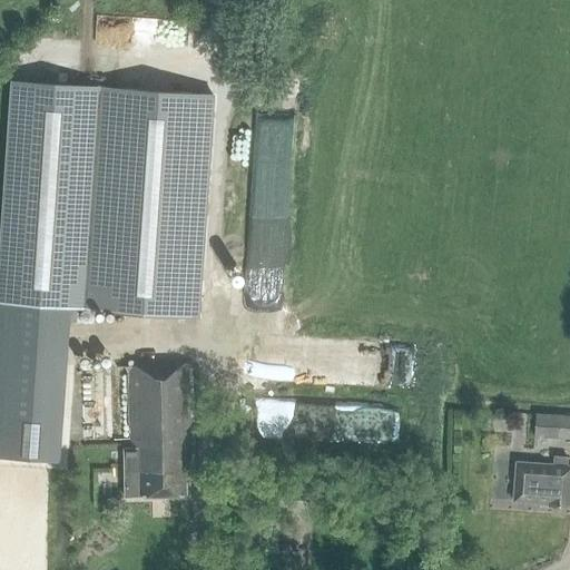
[(0,208),(0,305),(84,312),(196,318),(212,97),(100,90),(9,84),(0,208)]
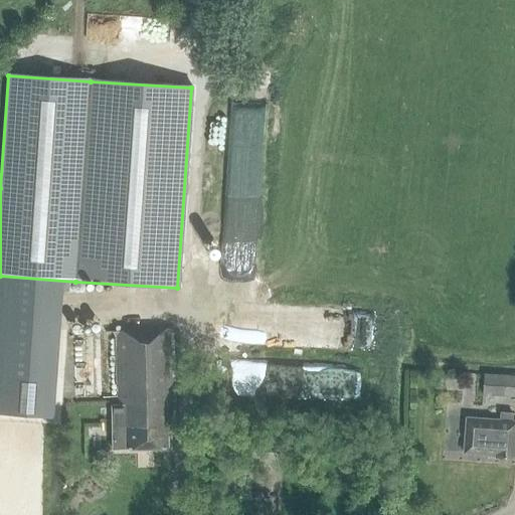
[(236,127),(264,131),(266,111),(239,108),(236,127)]
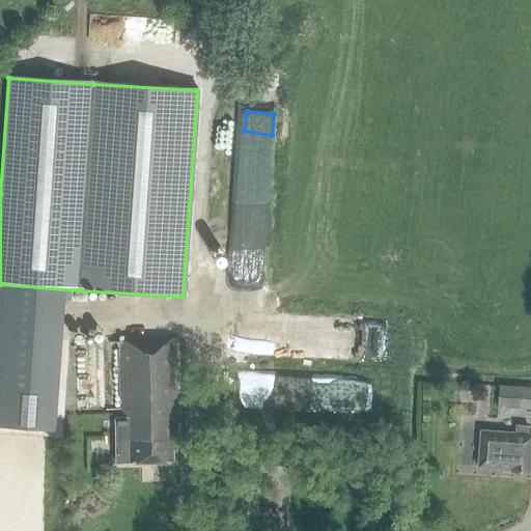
[(172,440),(183,440),(178,342),(70,346),(70,413),(120,412),(120,419),(114,419),(115,464),(172,463),(172,440)]
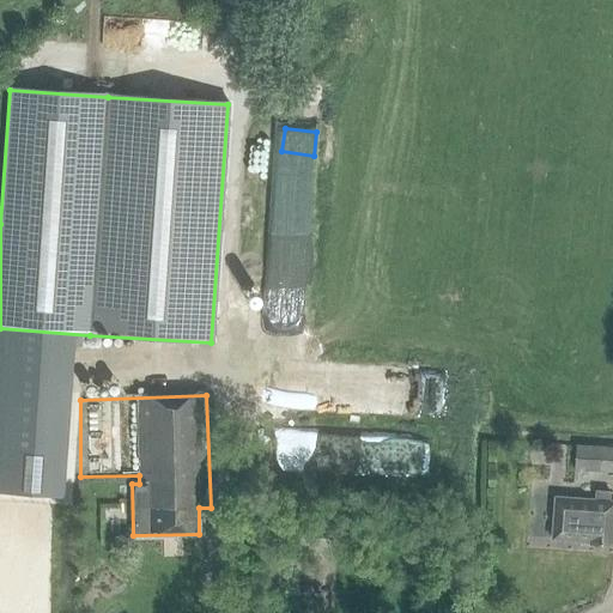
[(574,471),(593,472),(612,472),(612,447),(575,445),(574,471)]
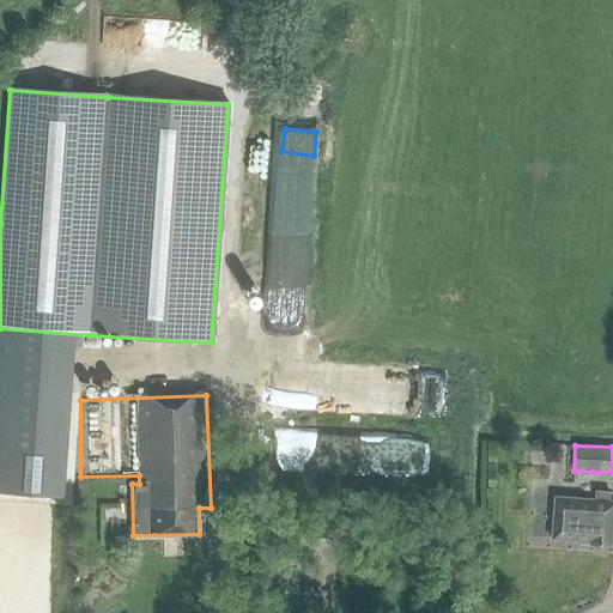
[(56,454),(0,449),(0,496),(53,499),(56,454)]
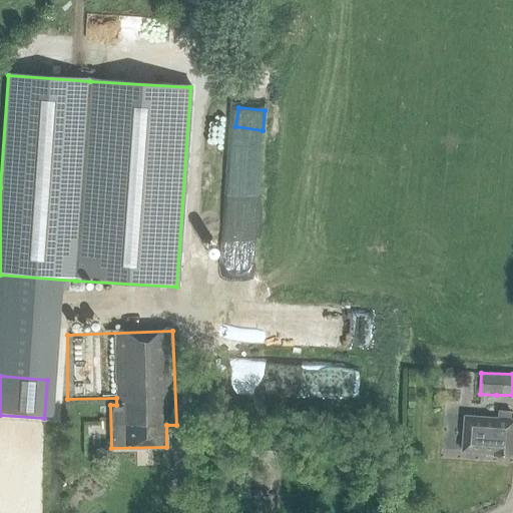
[(493,459),(511,461),(511,453),(512,453),(512,424),(509,424),(510,416),(498,415),(497,423),(464,420),(461,456),(493,458),(493,459)]
